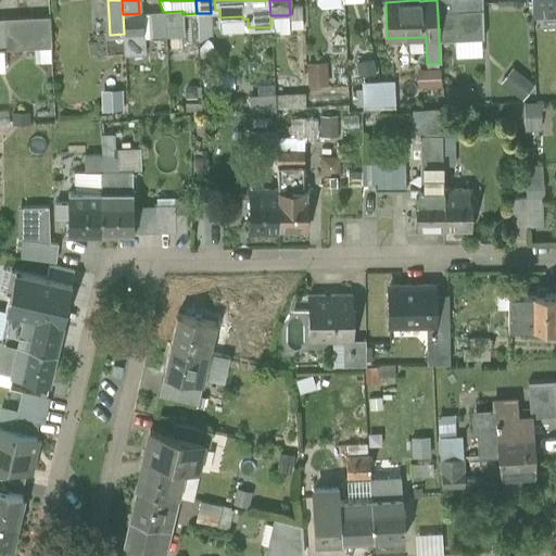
[(437,0),(438,16),(458,15),(458,12),(457,0),(437,0)]
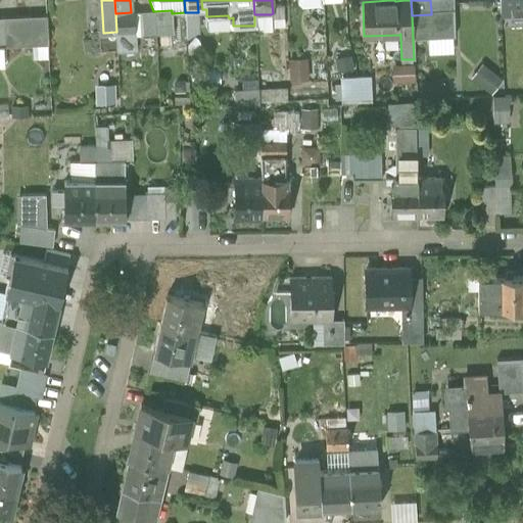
[(430,0),(431,11),(454,10),(453,0),(430,0)]
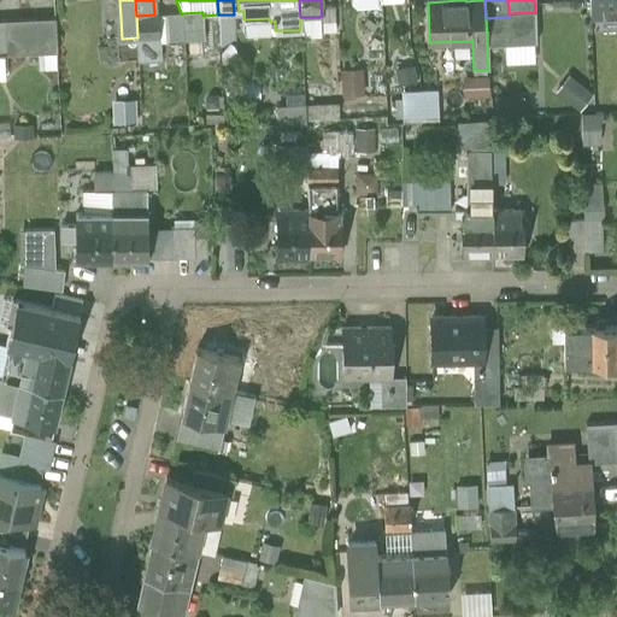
[(616,0),(588,0),(589,16),(616,15),(616,0)]
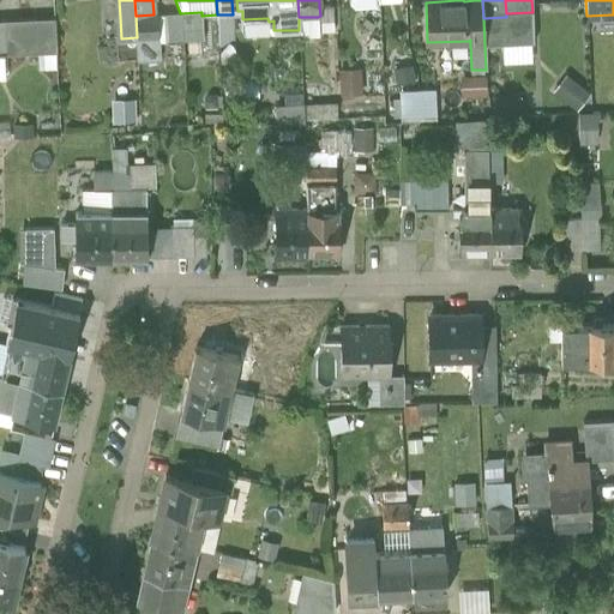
[(318,17),(319,31),(333,31),(332,6),(319,6),(320,16),(318,17)]
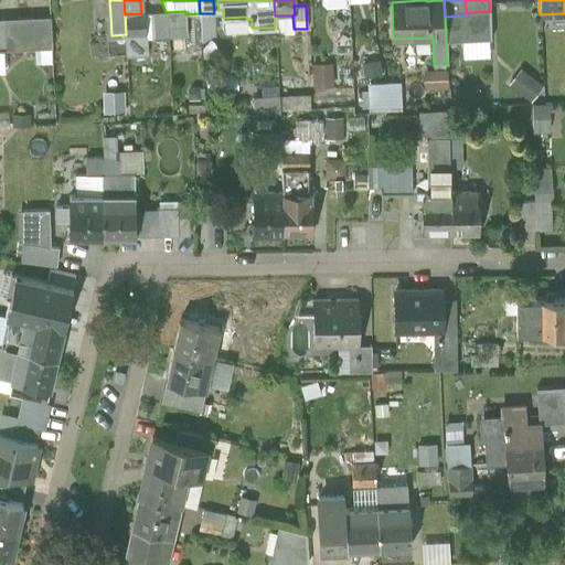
[(185,11),(166,12),(168,38),(187,36),(185,14),(185,11)]
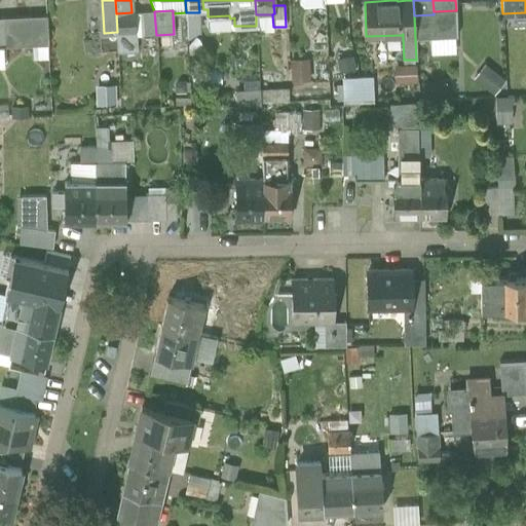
[(457,20),(456,10),(434,11),(434,14),(434,20),(457,20)]
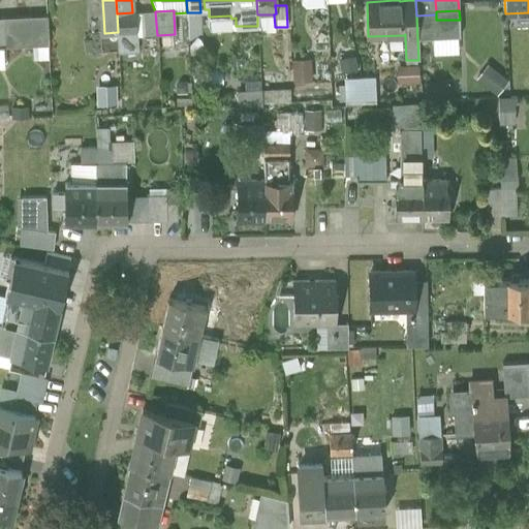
[(143,36),(157,35),(155,11),(142,12),(143,36)]
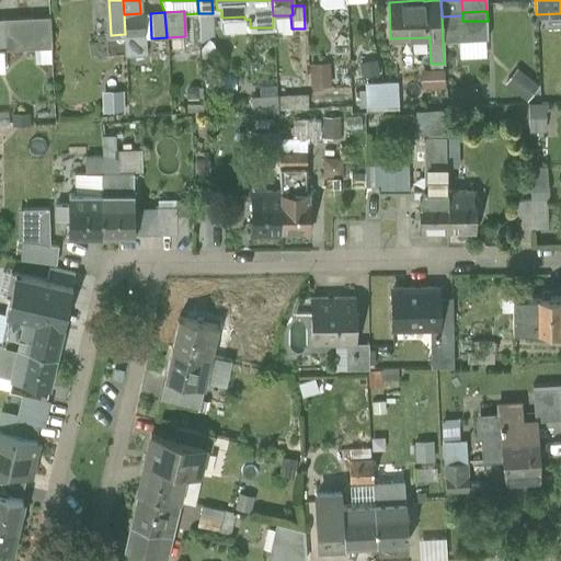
[(124,14),(125,34),(144,33),(144,13),(140,13),(124,14)]
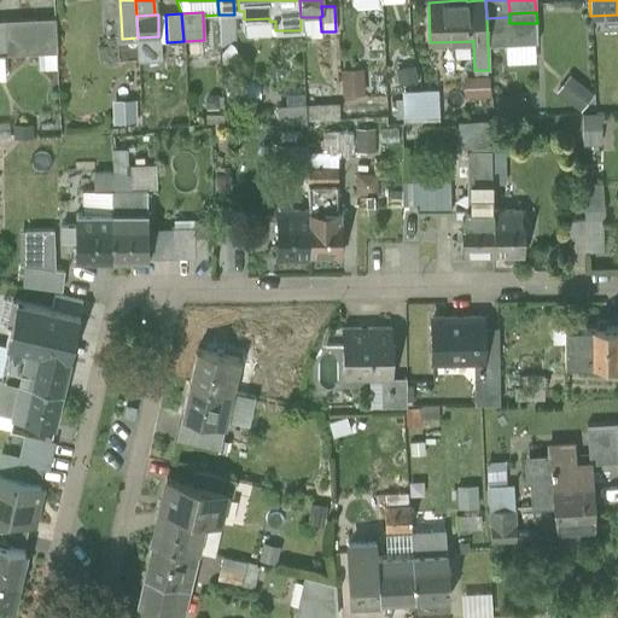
[(234,15),(219,15),(220,46),(235,39),(234,15)]
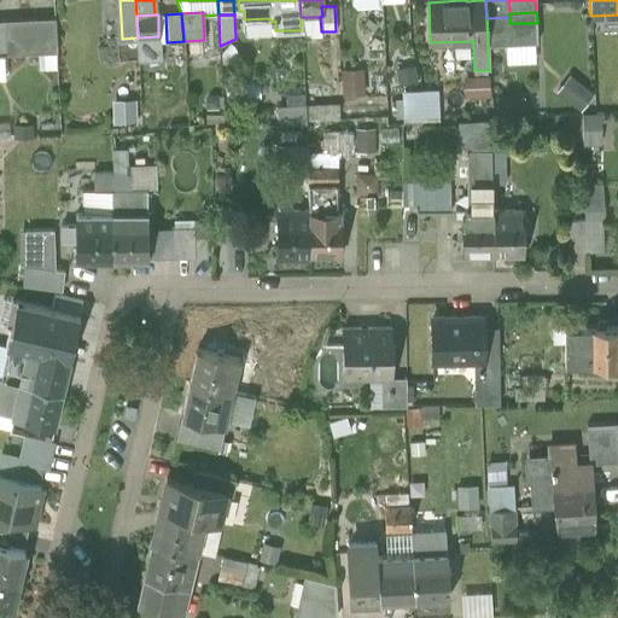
[(301,17),(301,30),(302,38),(321,36),(321,31),(320,17),(301,17)]
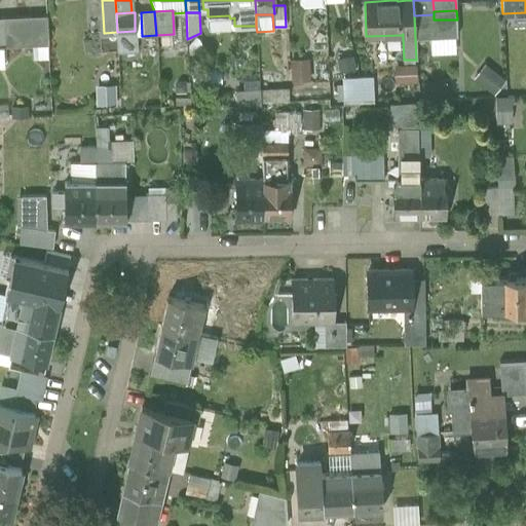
[(434,20),(434,14),(414,15),(415,39),(429,38),(435,38),(434,20)]
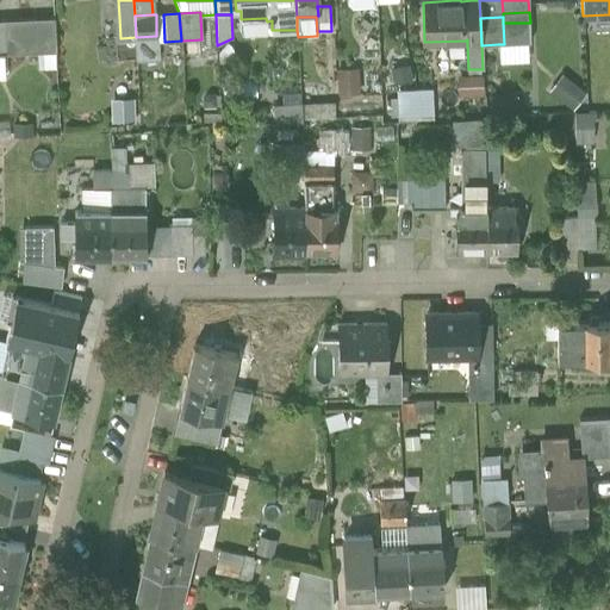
[(266,18),(241,19),(241,31),(272,30),(272,20),(267,22),(266,18)]
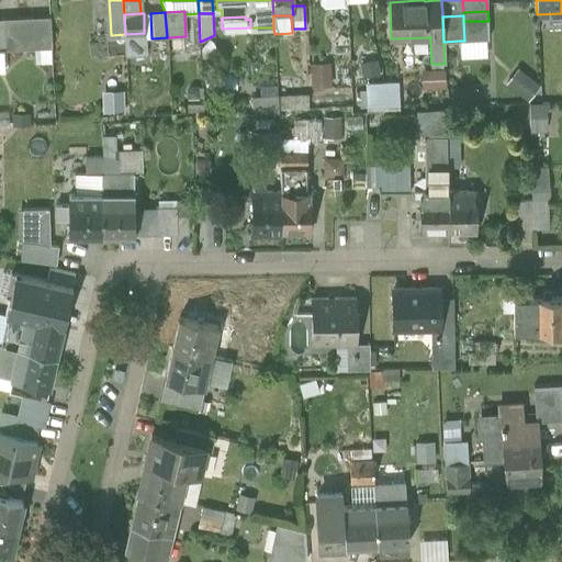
[(49,18),(21,19),(22,48),(33,48),(51,47),(49,18)]
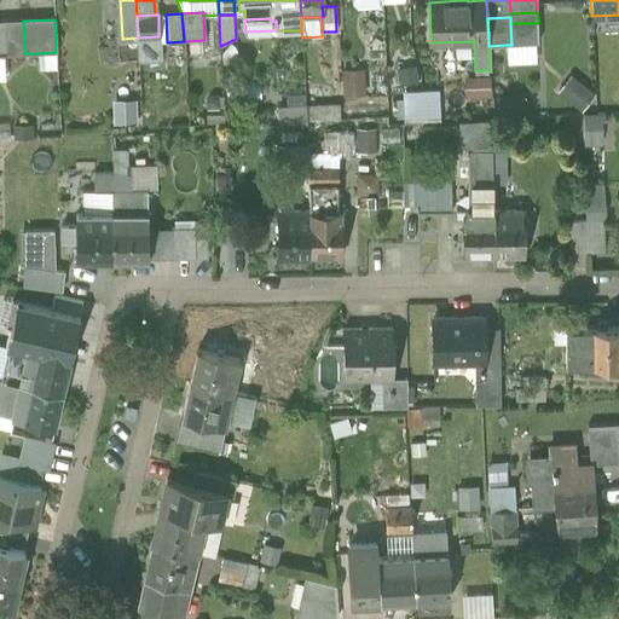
[(4,55),(24,53),(23,21),(3,22),(4,55)]
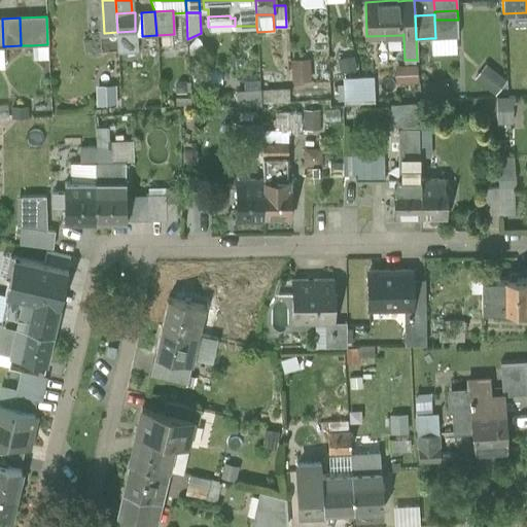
[(459,37),(458,20),(434,20),(435,38),(455,37),(459,37)]
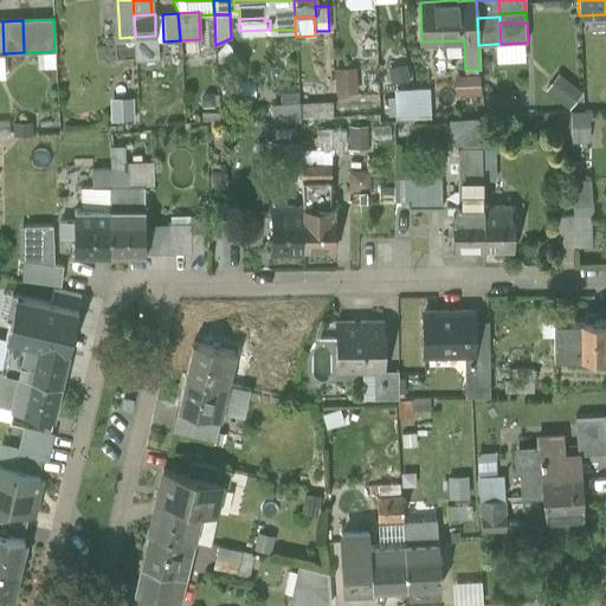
[(155,36),(135,37),(136,62),(156,60),(155,36)]
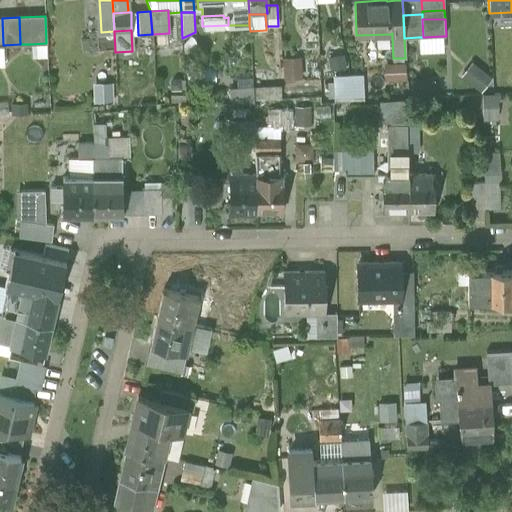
[(423,37),(418,37),(418,55),(443,54),(442,36),(423,37)]
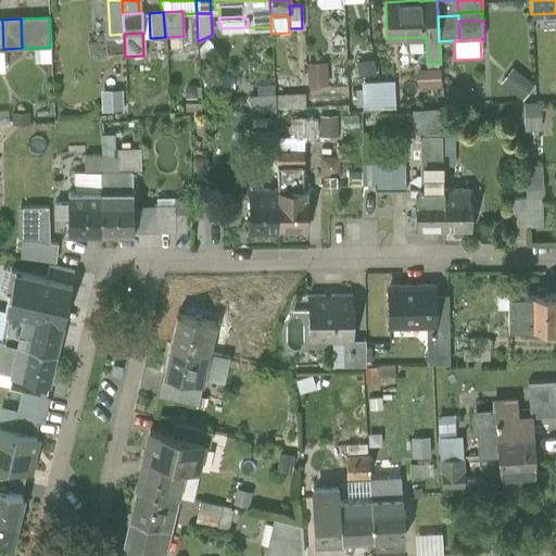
[(51,63),(50,47),(33,48),(34,64),(51,63)]
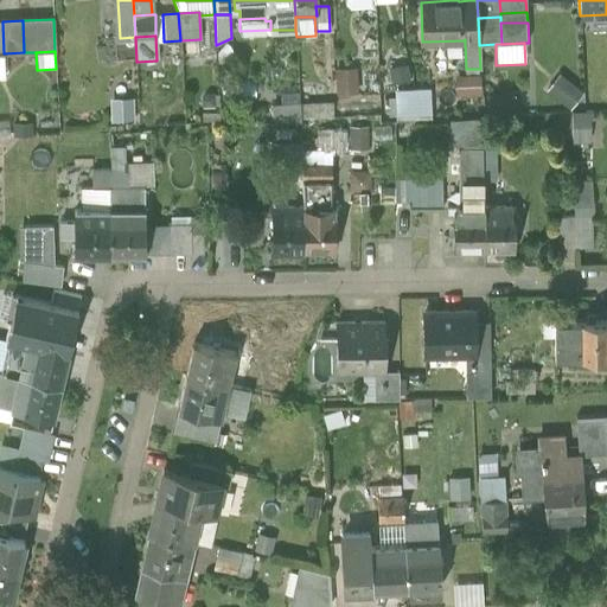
[(406,64),(388,68),(391,84),(409,81),(406,64)]
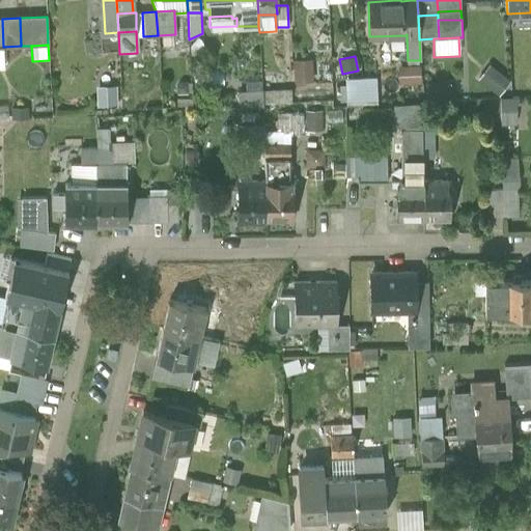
[(312,59),(292,60),(294,83),(313,82),(312,59)]
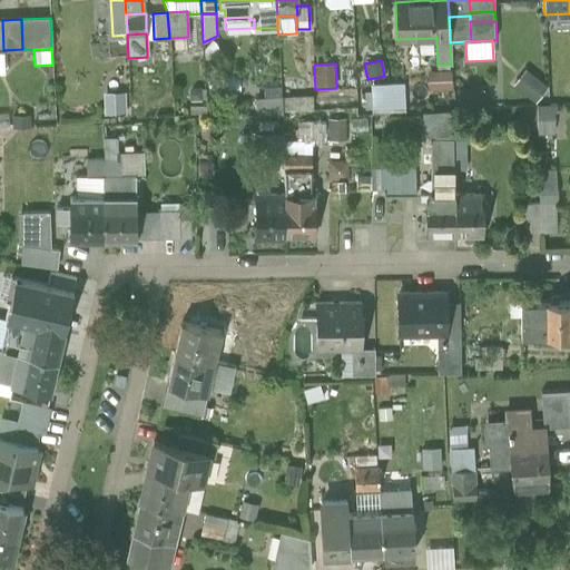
[(433,72),(434,89),(451,89),(451,71),(433,72)]
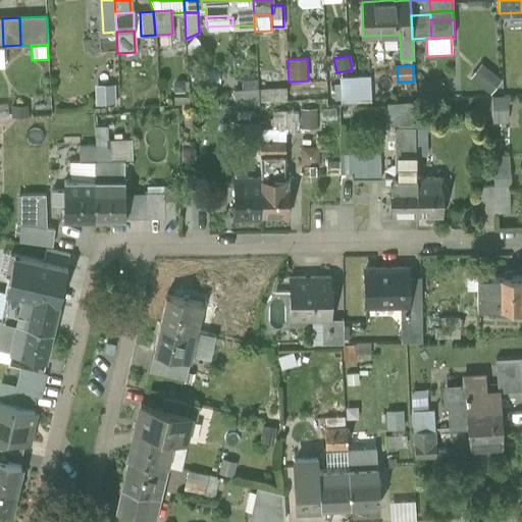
[(502,82),(480,66),(469,81),(490,97),(502,82)]
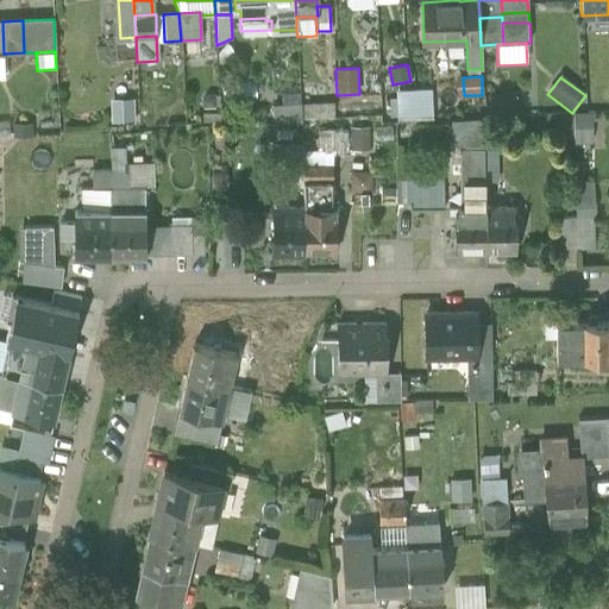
[(399,90),(400,117),(415,117),(414,89),(399,90)]
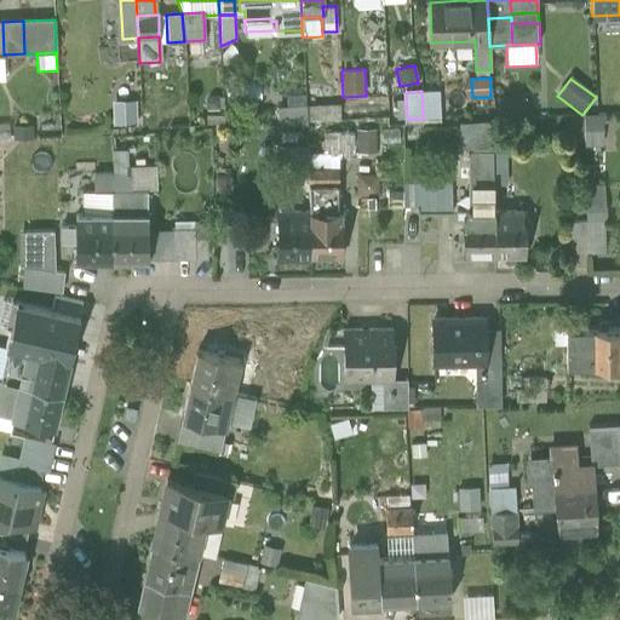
[(422,91),(423,119),(441,118),(440,91),(422,91)]
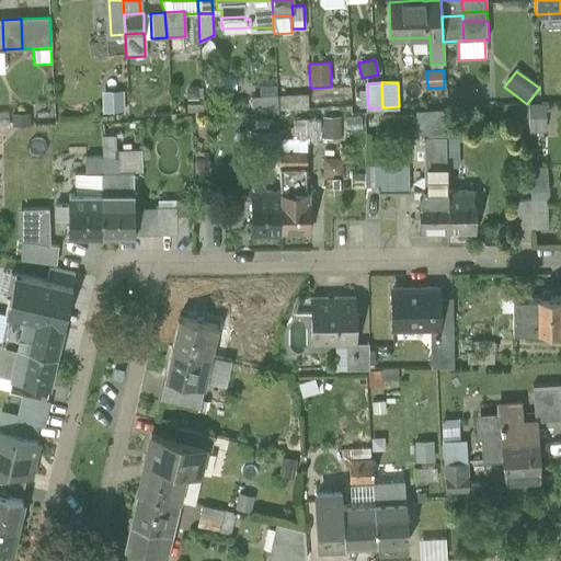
[(448,90),(449,107),(474,106),(473,88),(448,90)]
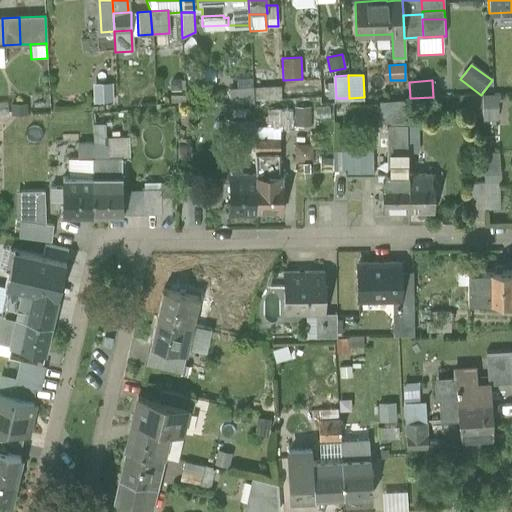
[(112,82),(92,83),(93,103),(113,102),(112,82)]
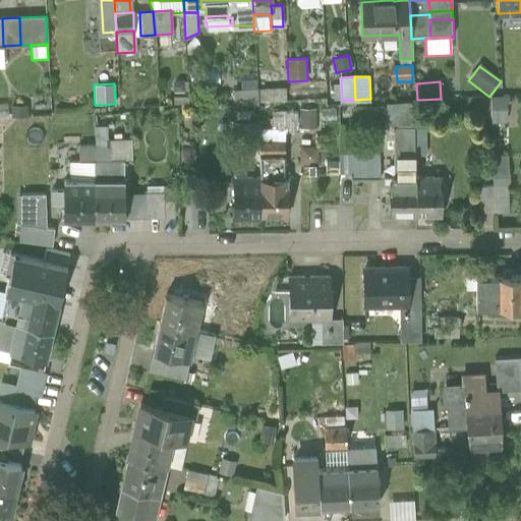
[(257,104),(256,88),(233,89),(234,105),(257,104)]
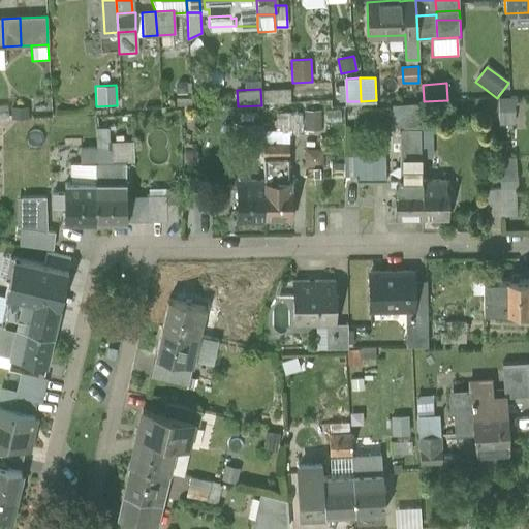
[(261,90),(262,103),(290,101),(289,89),(261,90)]
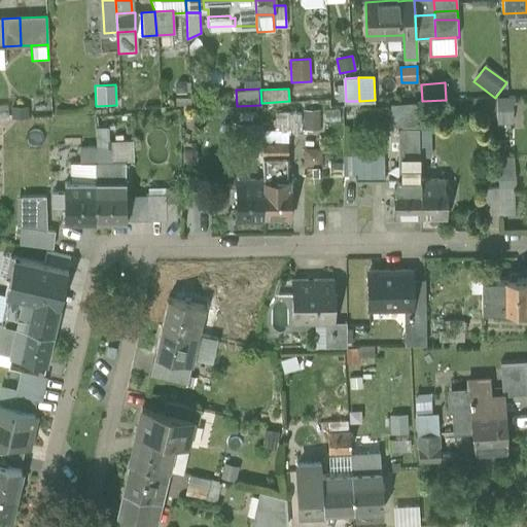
[(513,97),(497,97),(497,123),(513,123),(513,97)]
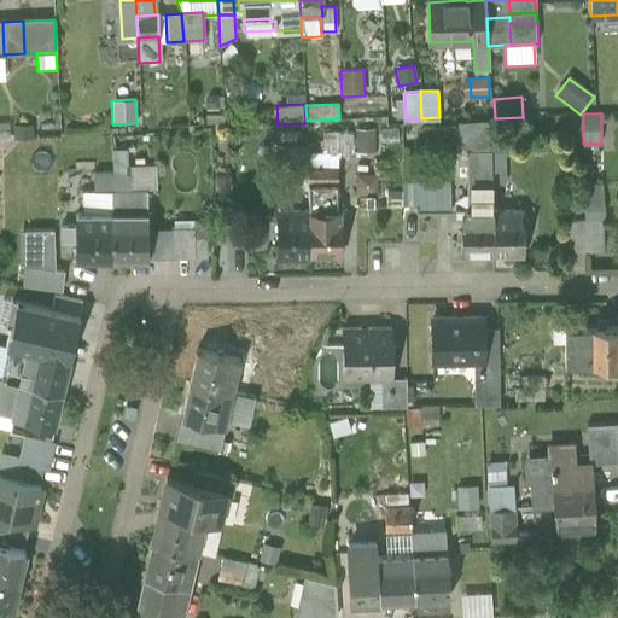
[(465,149),(468,150),(491,149),(491,145),(491,120),(477,120),(477,130),(471,135),(465,135),(461,140),(460,145),(465,149)]
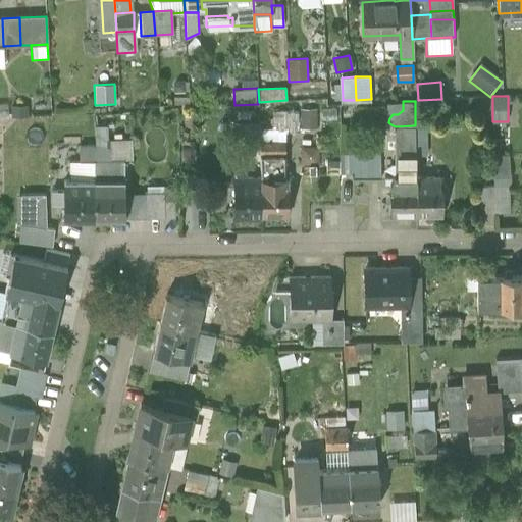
[(389,102),(389,118),(393,114),(398,114),(403,110),(403,101),(389,102)]
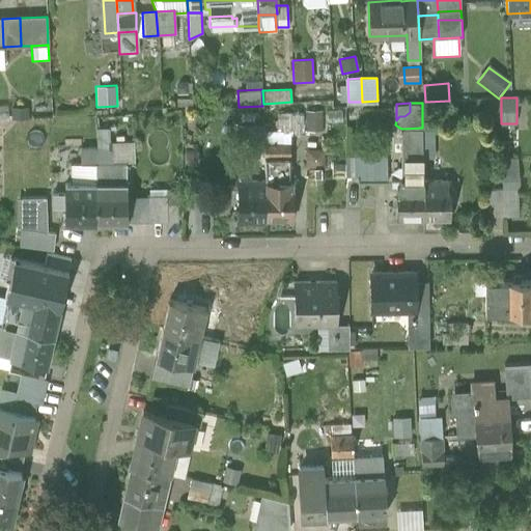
[(28,108),(10,108),(10,119),(28,118),(28,108)]
